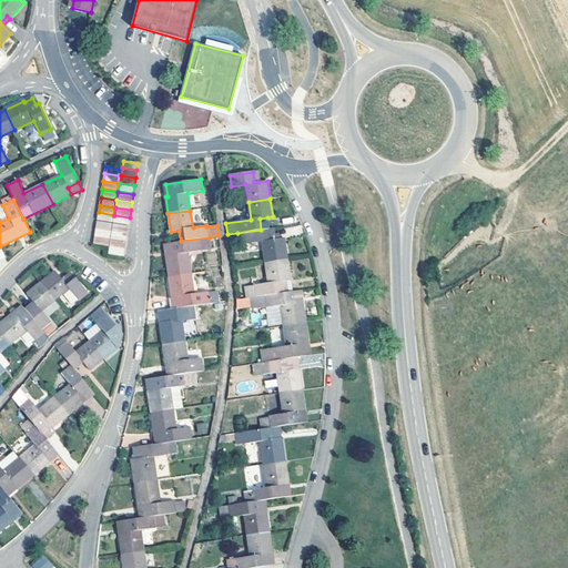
[(98,220),(112,222),(113,215),(99,212),(98,220)]
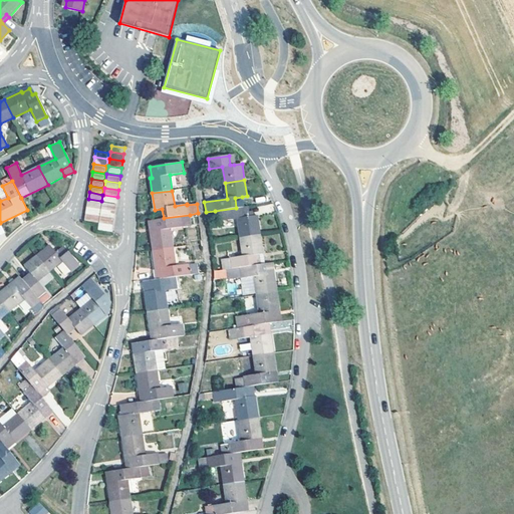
[(102,202),(116,203),(117,197),(103,195),(102,202)]
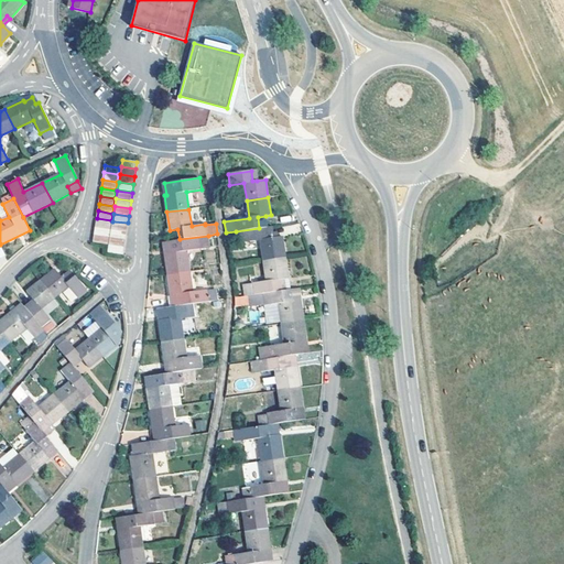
[(266,216),(258,217),(259,228),(267,227),(266,216)]
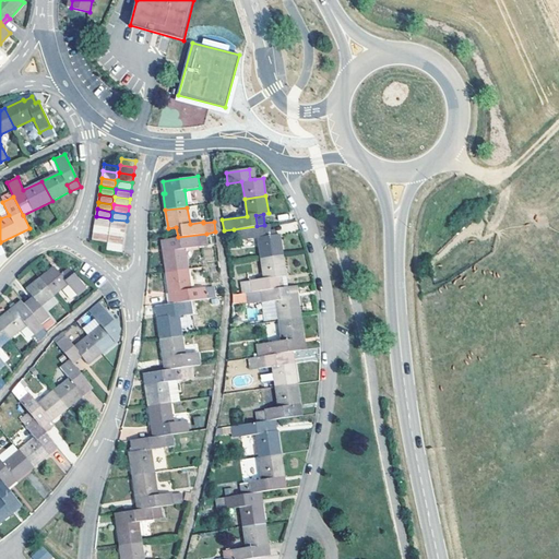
[(96,217),(95,225),(109,227),(110,219),(96,217)]
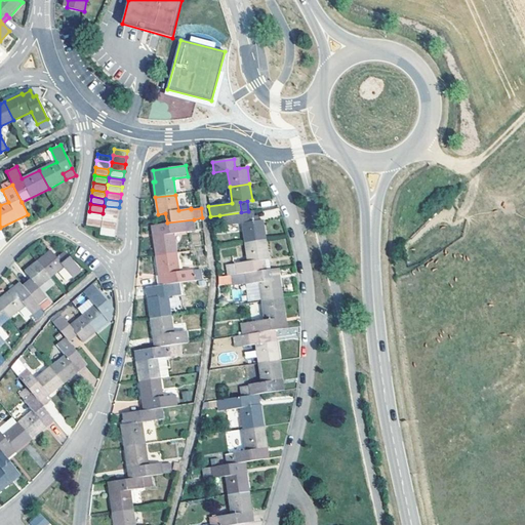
[(105,207),(104,213),(118,215),(119,209),(105,207)]
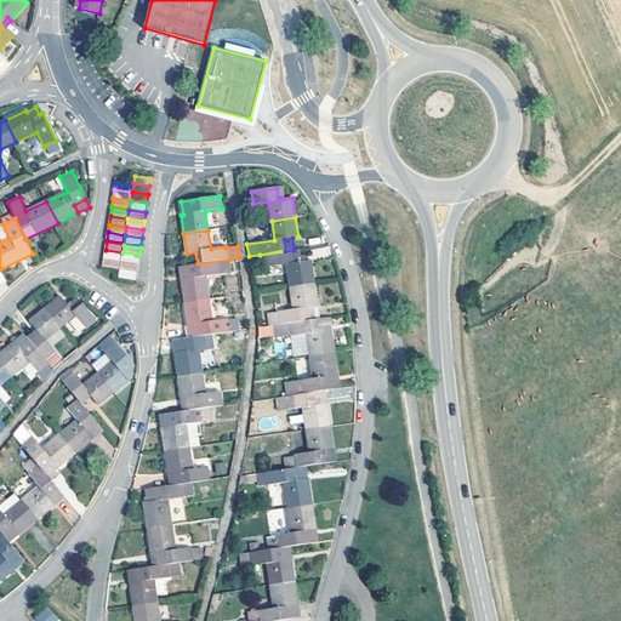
[(288,265),(290,288),(314,284),(311,260),(307,261),(302,261),(301,256),(300,249),(294,250),(285,251),(260,255),(261,267),(269,266),(271,267),(288,265)]
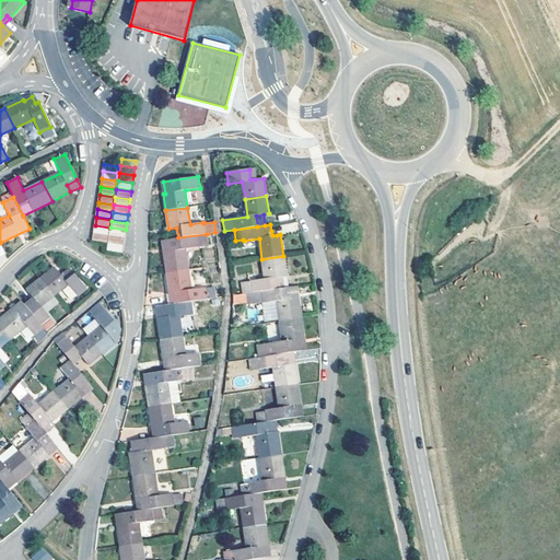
[(95,225),(94,233),(108,235),(109,228),(95,225)]
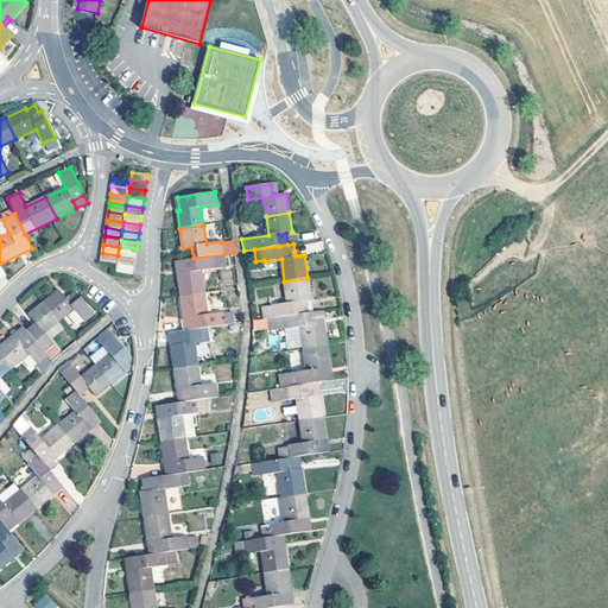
[(120,247),(119,255),(135,258),(137,249),(120,247)]
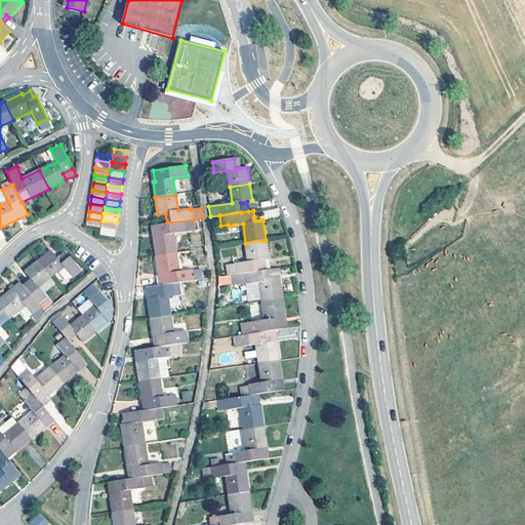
[(102,220),(88,218),(87,225),(101,228),(102,220)]
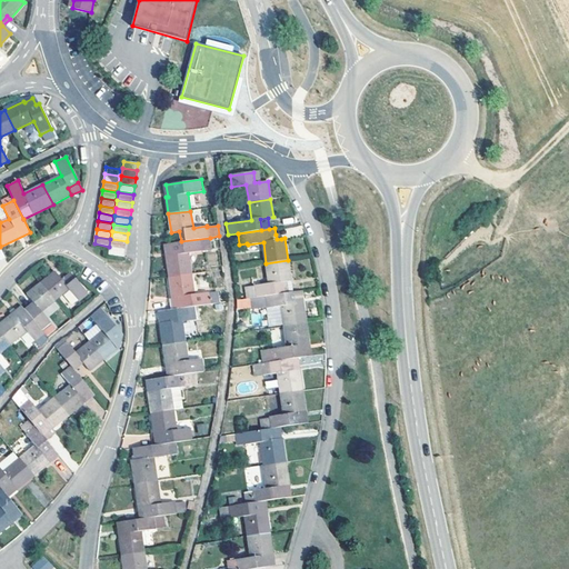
[(169,278),(191,275),(188,253),(212,250),(210,238),(181,241),(165,245),(169,278)]
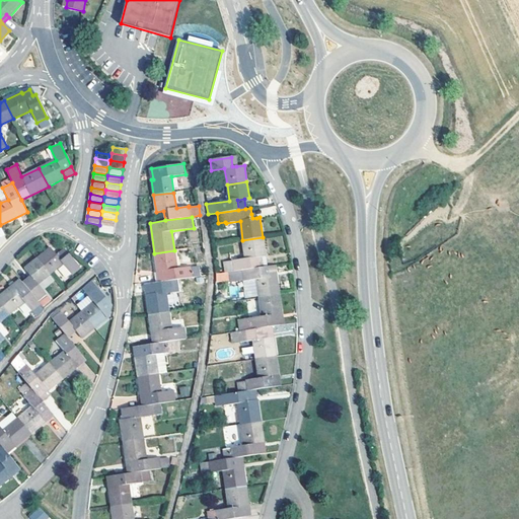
[(101,218),(100,225),(115,227),(116,220),(101,218)]
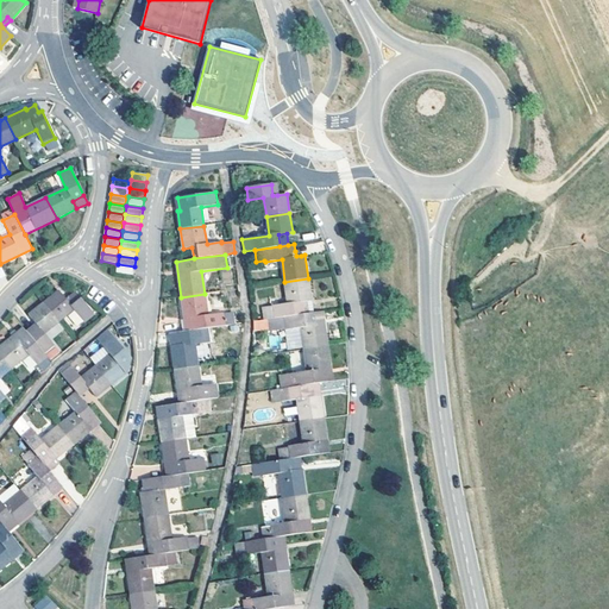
[(132,275),(135,267),(118,264),(117,272),(132,275)]
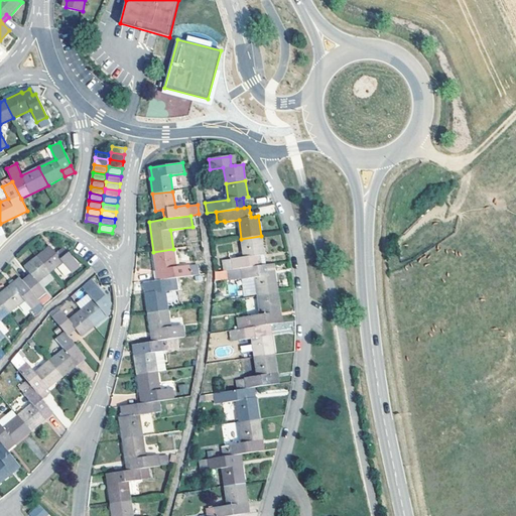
[(261,236),(241,239),(244,257),(222,261),(223,271),(227,270),(266,264),(261,236)]
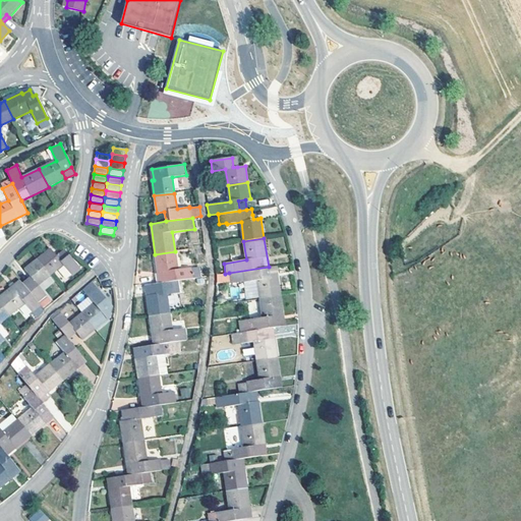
[(38,259),(50,275),(63,266),(71,276),(80,269),(66,251),(58,258),(56,255),(50,248),(38,259)]
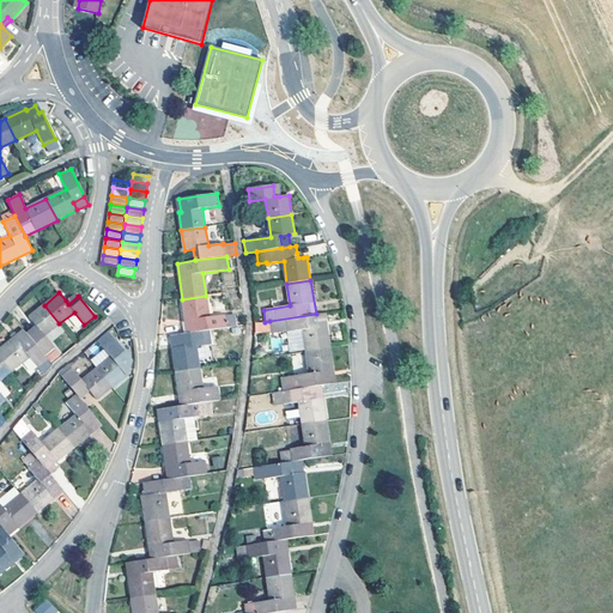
[(68,304),(78,296),(76,293),(66,301),(68,304)]
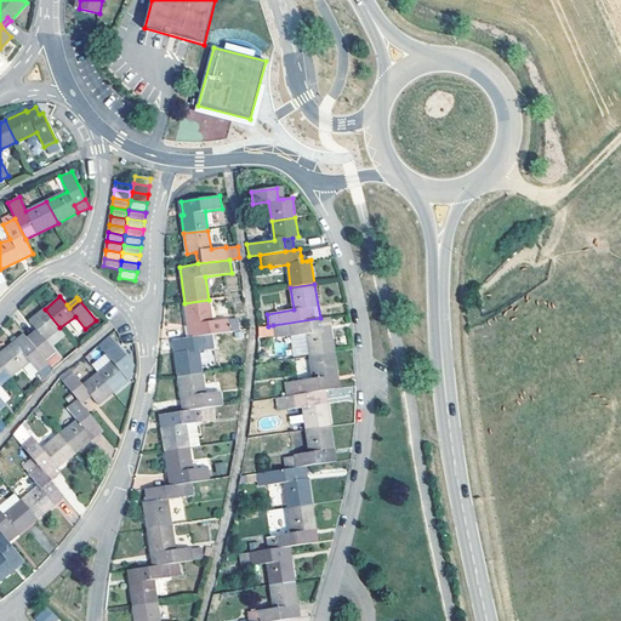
[(211,320),(209,300),(184,303),(189,337),(214,334),(240,330),(238,318),(229,319),(228,319),(211,320)]
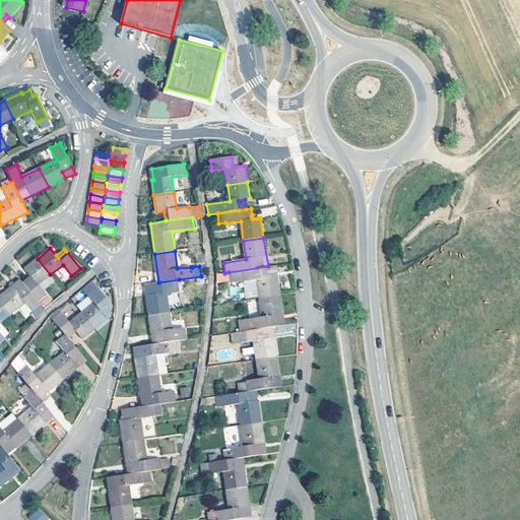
[(23,285),(43,309),(51,302),(38,284),(50,274),(38,259),(24,269),(31,278),(23,285)]
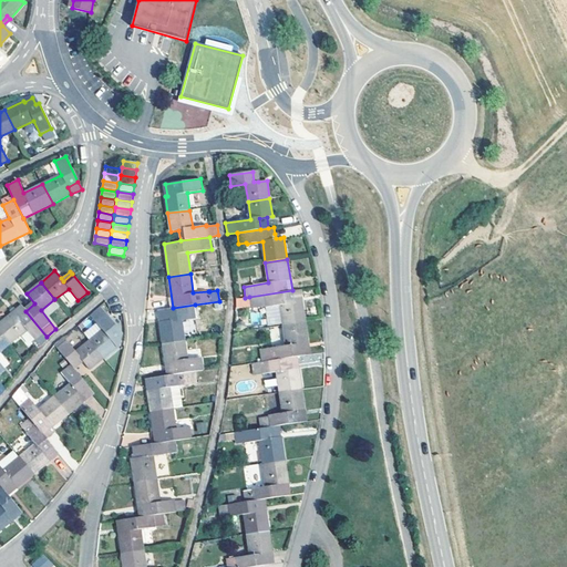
[(294,302),(302,301),(300,289),(292,290),(294,302)]
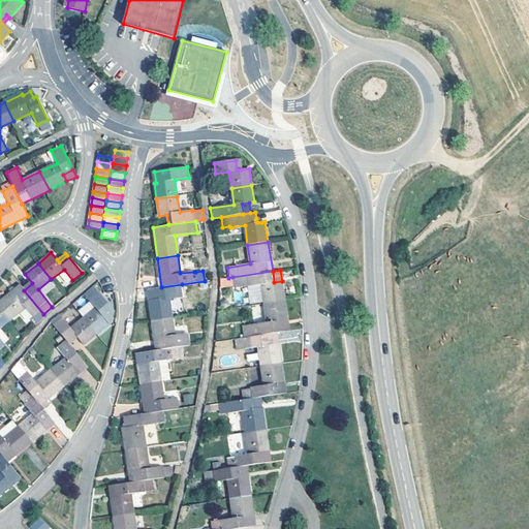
[(261,285),(265,304),(284,301),(282,281),(274,282),(273,271),(232,277),(235,286),(247,285),(247,287),(261,285)]
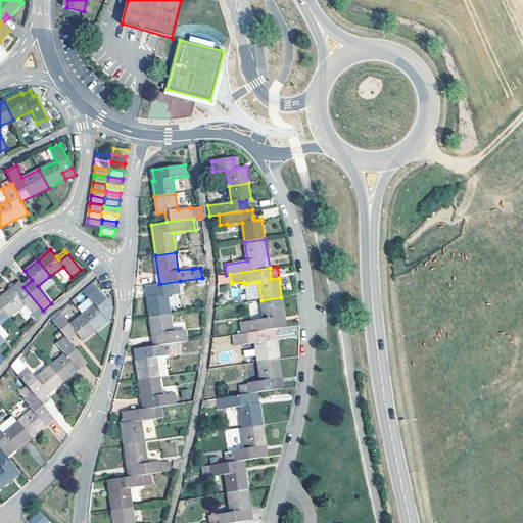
[(181,292),(180,281),(159,284),(145,287),(149,317),(170,314),(168,294),(181,292)]
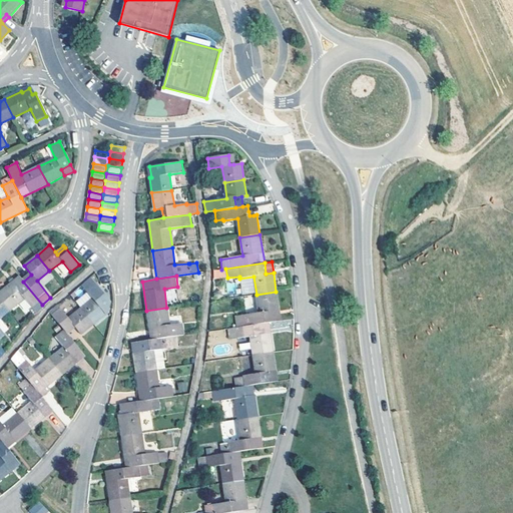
[(24,300),(37,314),(43,307),(42,305),(23,282),(20,277),(0,292),(0,299),(9,311),(24,300)]
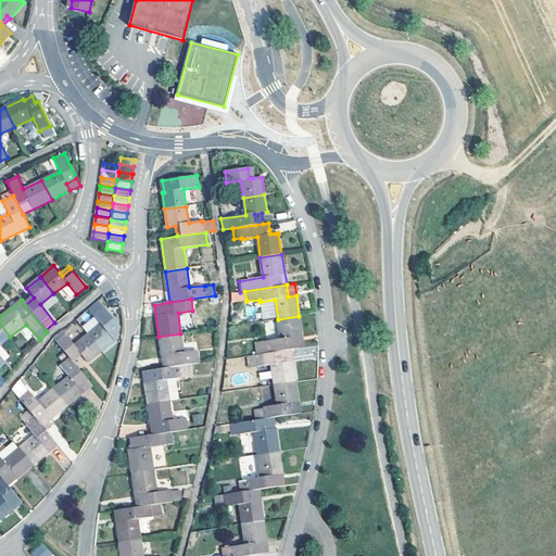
[(101,352),(115,341),(106,330),(116,323),(101,304),(91,312),(101,324),(87,335),(101,352)]
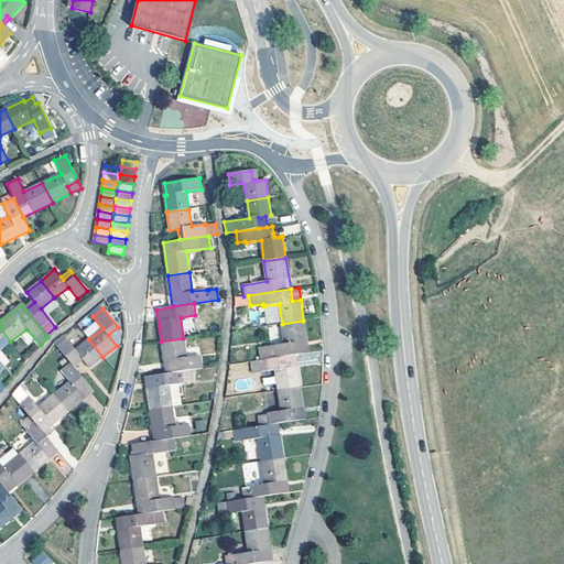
[(83,331),(94,321),(88,315),(77,325),(83,331)]
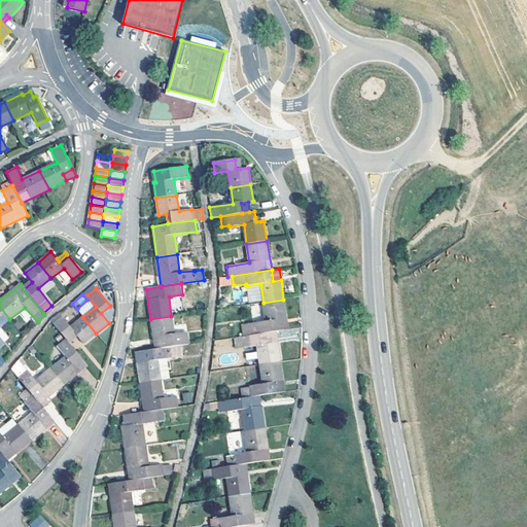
[(283,300),(264,303),(266,321),(241,325),(243,336),(275,331),(287,329),(283,300)]
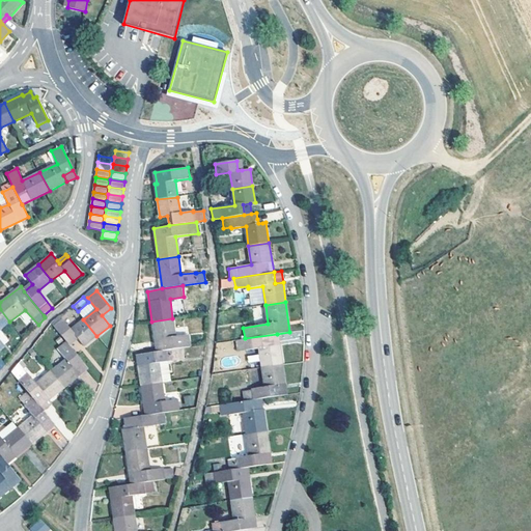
[(102,315),(110,326),(114,312),(111,308),(102,315)]
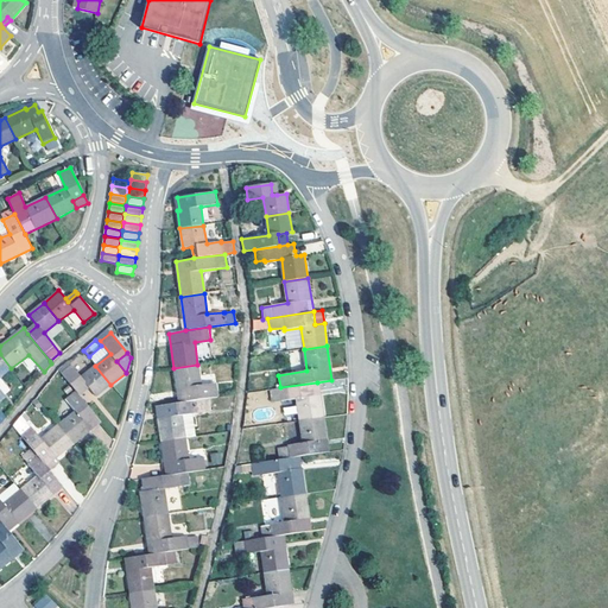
[(0,390),(0,377),(11,368),(0,354),(0,403),(6,398),(0,390)]
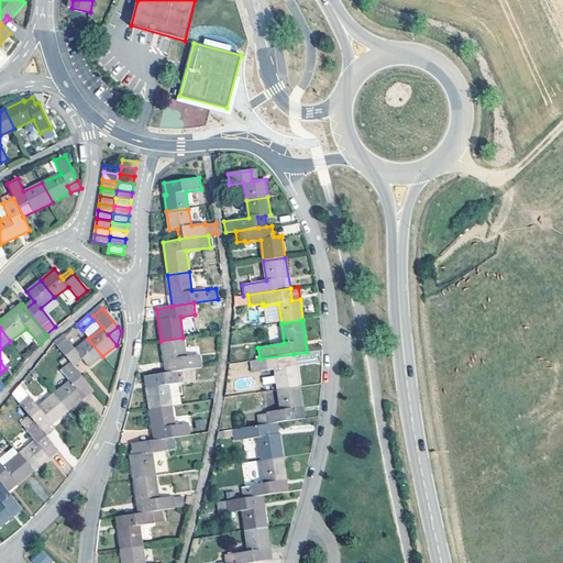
[(102,356),(88,339),(75,349),(63,334),(57,340),(54,343),(70,362),(72,364),(80,357),(89,367),(102,356)]
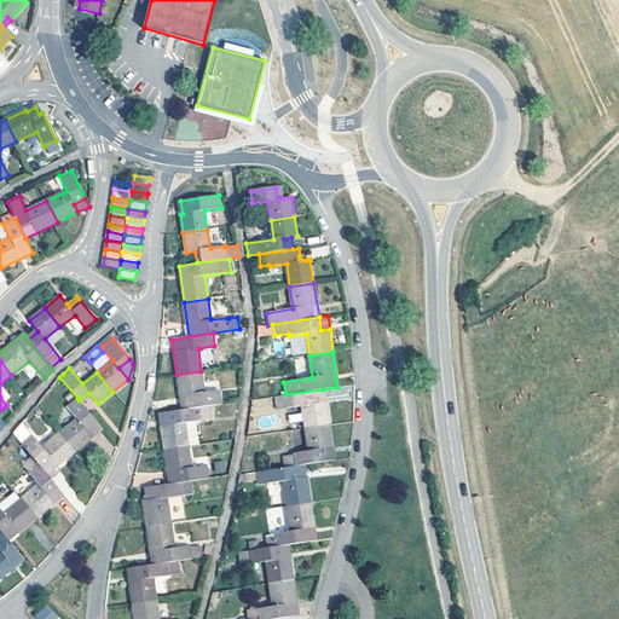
[(204,394),(201,371),(177,375),(183,410),(213,405),(223,404),(220,392),(204,394)]
